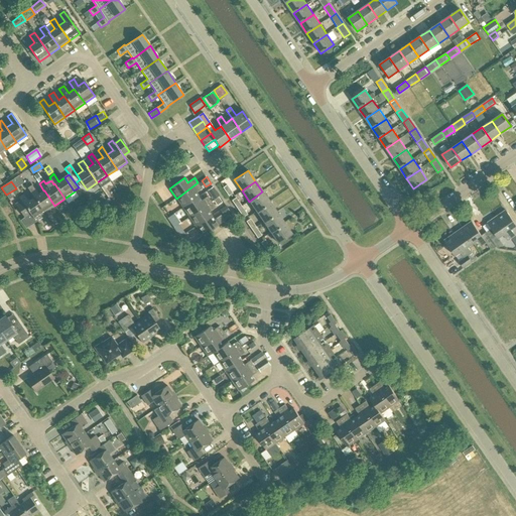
[(34,198),(44,213),(54,206),(44,190),(43,190),(38,195),(29,182),(25,185),(34,198)]
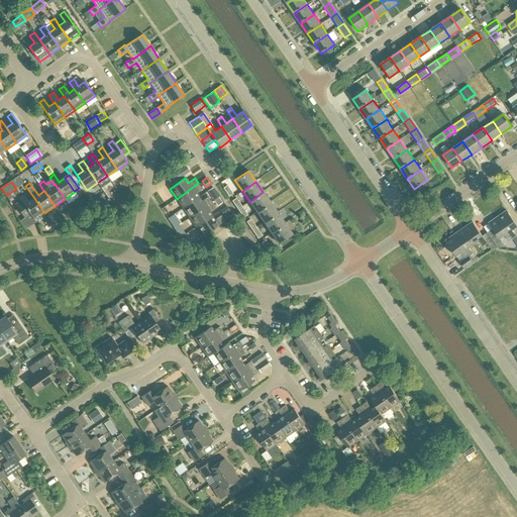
[(177,199),(183,208),(198,197),(196,193),(202,189),(198,183),(177,199)]
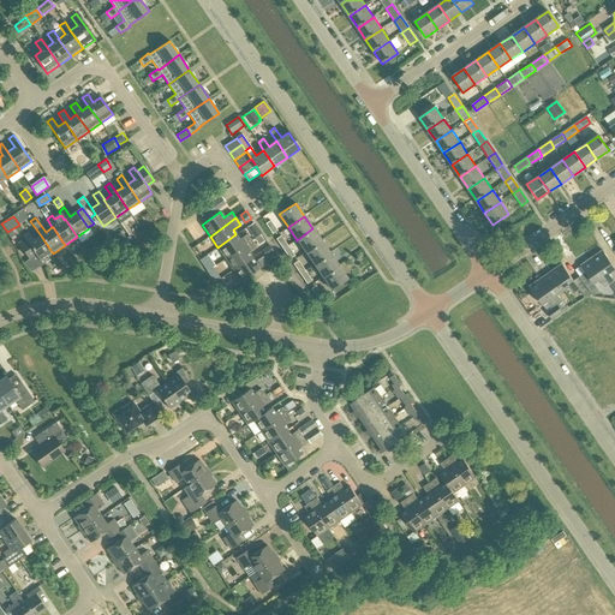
[(266,224),(272,233),(276,230),(270,220),(266,224)]
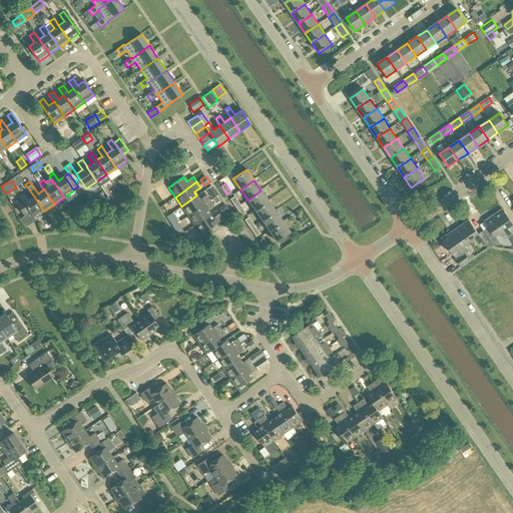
[(247,200),(254,210),(268,200),(261,190),(247,200)]
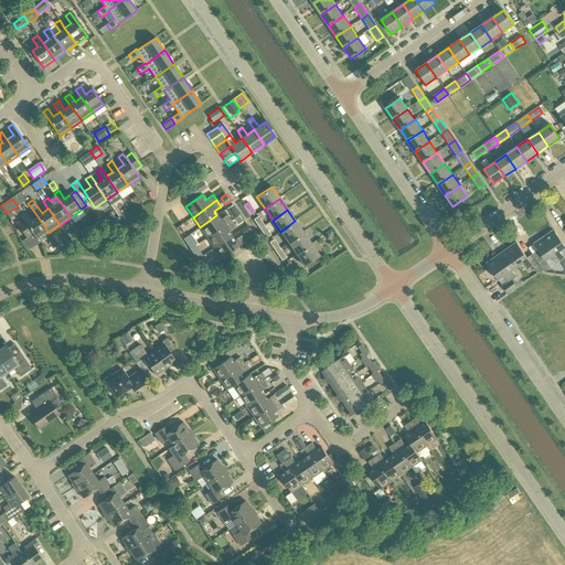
[(33,234),(38,241),(49,233),(38,216),(31,221),(25,213),(21,216),(23,220),(33,234)]
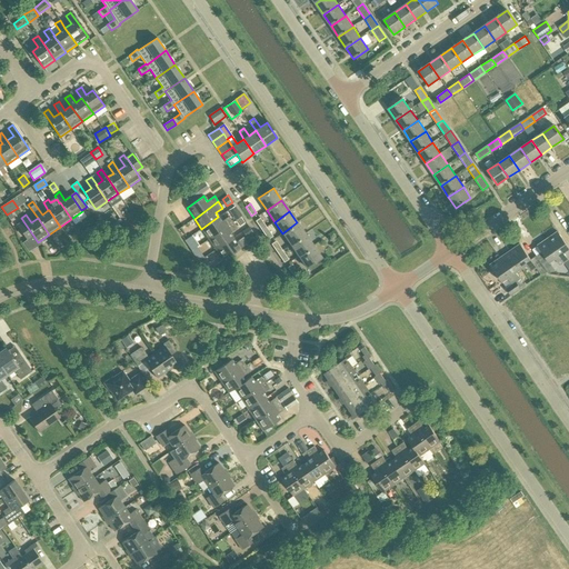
[(201,229),(209,239),(232,222),(229,217),(221,221),(218,217),(201,229)]
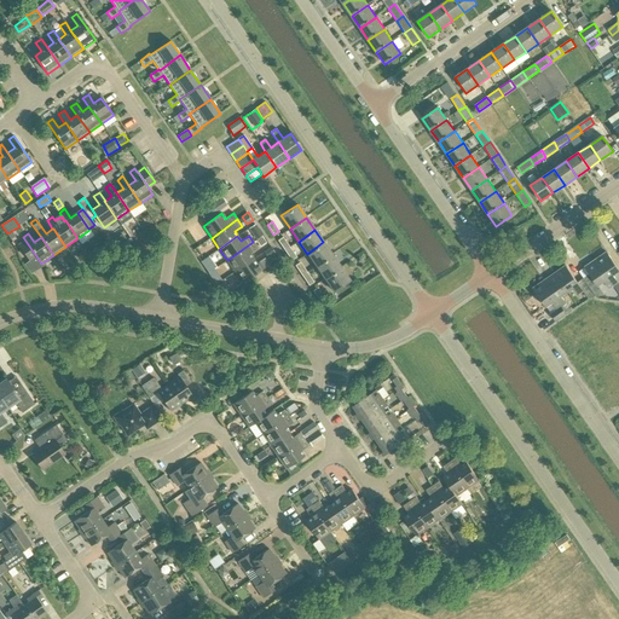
[(277,241),(284,250),(290,247),(283,237),(277,241)]
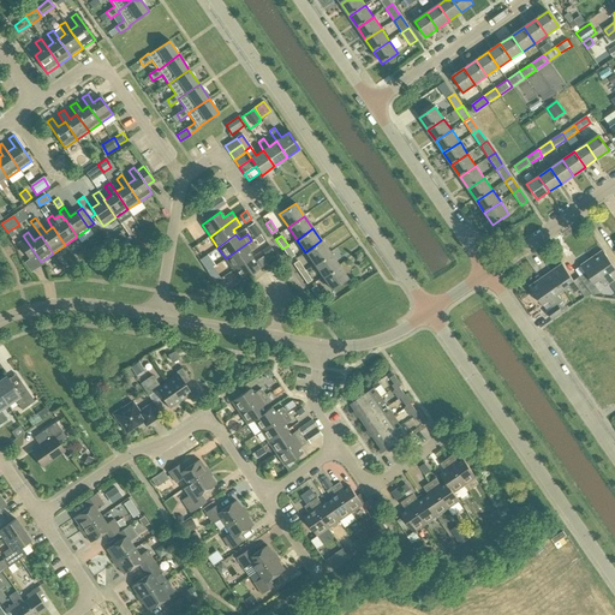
[(29,260),(36,255),(25,239),(18,244),(29,260)]
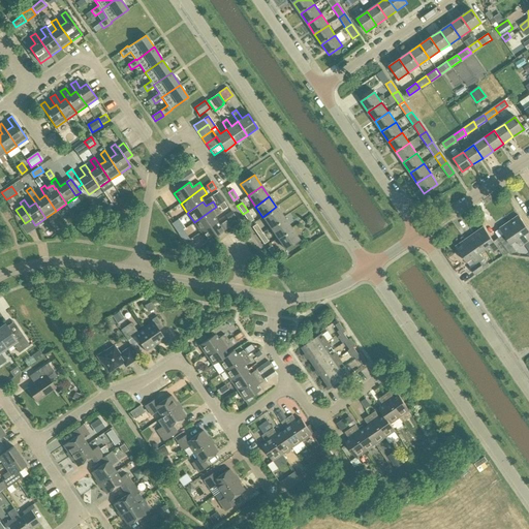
[(194,222),(200,232),(216,221),(214,217),(220,213),(216,207),(194,222)]
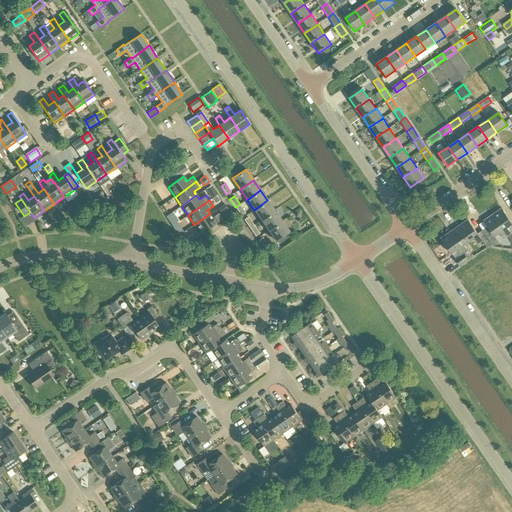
[(254,210),(261,220),(275,211),(267,200),(254,210)]
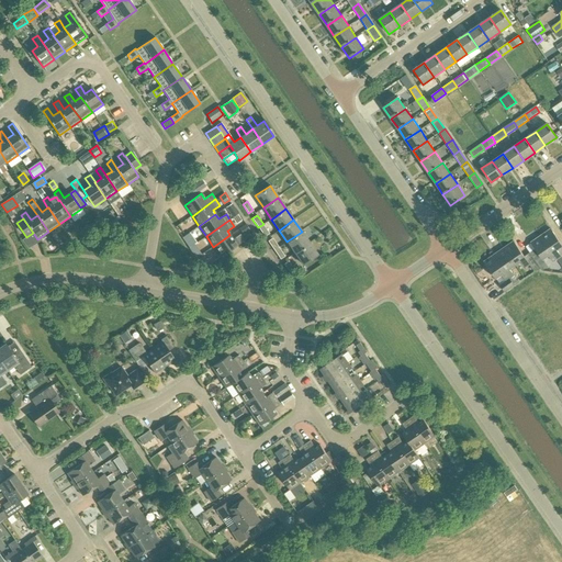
[(239,227),(244,234),(250,229),(246,223),(239,227)]
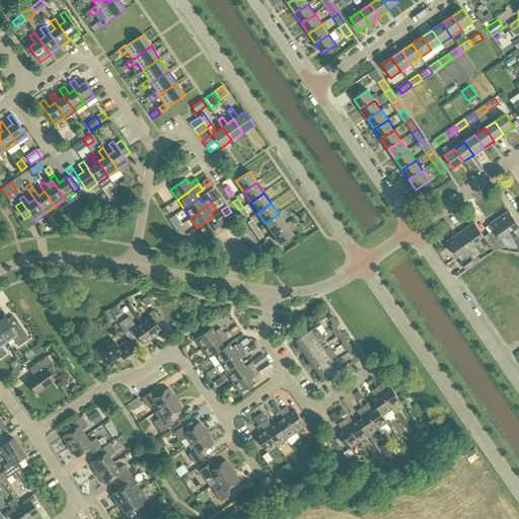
[(243,207),(238,210),(244,218),(248,215),(243,207)]
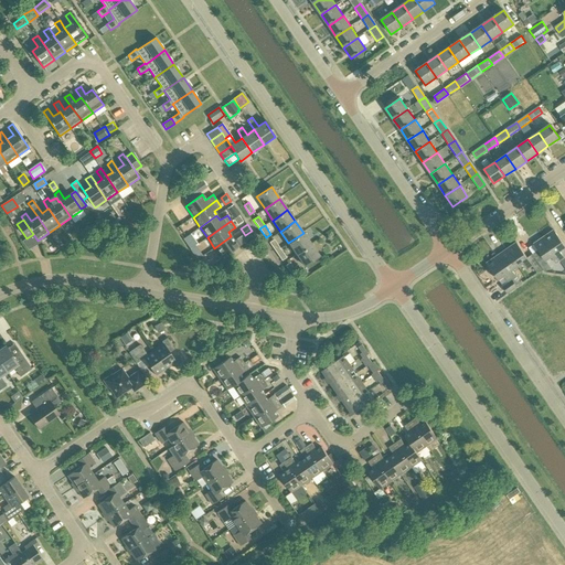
[(564,246),(554,231),(544,237),(560,260),(564,258),(560,252),(564,247),(564,246)]
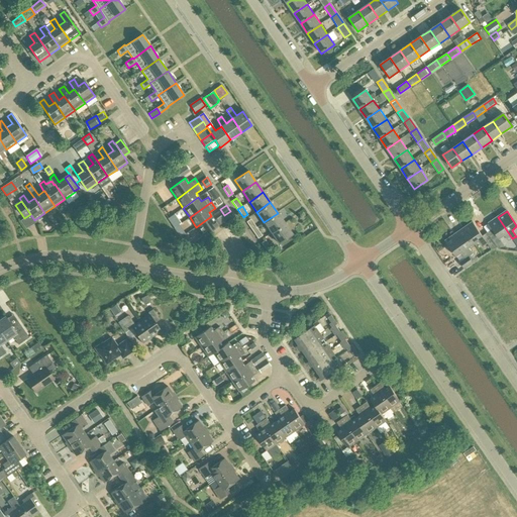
[(264,222),(271,233),(285,223),(278,213),(264,222)]
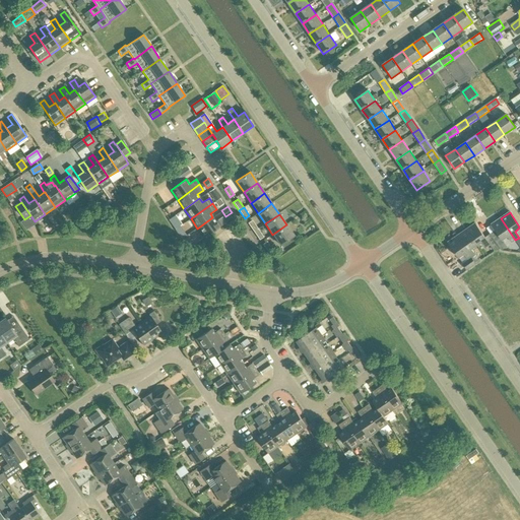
[(197,229),(204,238),(226,222),(222,217),(215,221),(212,217),(197,229)]
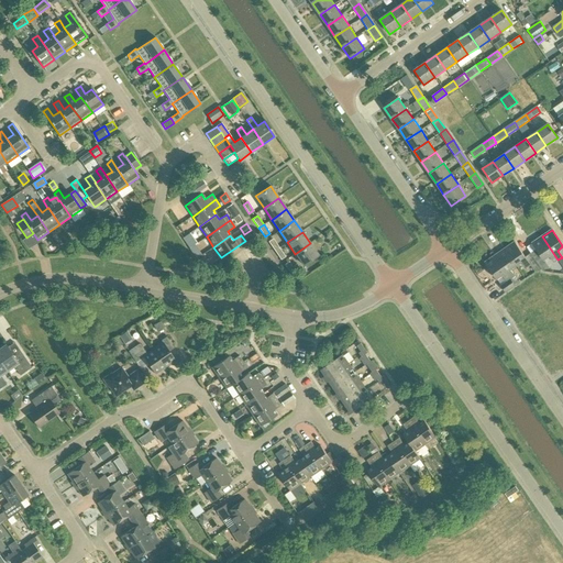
[(541,257),(536,261),(540,267),(543,271),(549,267),(544,260),(550,256),(554,263),(558,260),(542,236),(532,243),(541,257)]
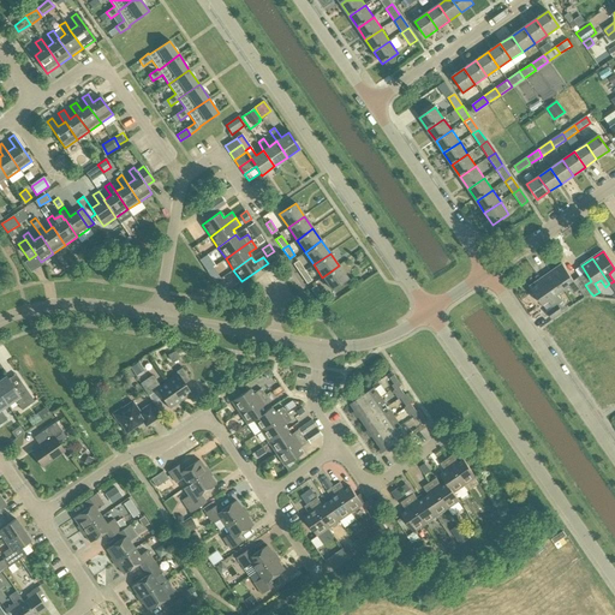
[(293,264),(300,274),(305,270),(298,261),(293,264)]
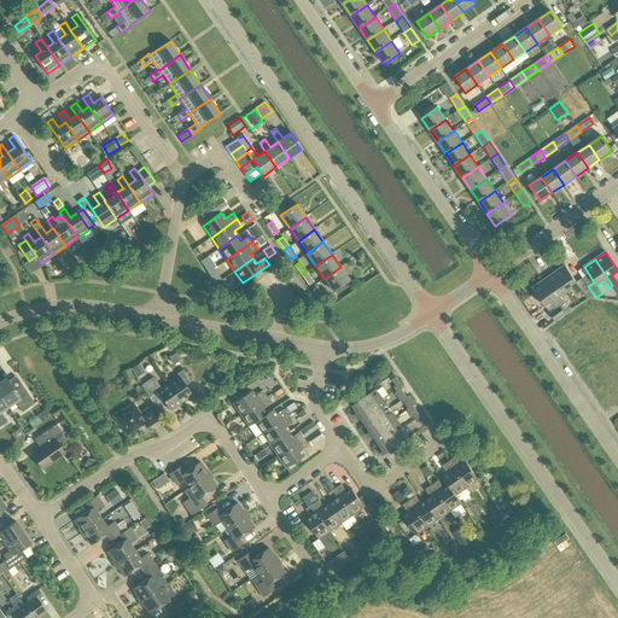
[(565,266),(553,273),(565,292),(572,287),(577,295),(582,291),(587,297),(593,293),(588,286),(583,278),(577,283),(565,266)]
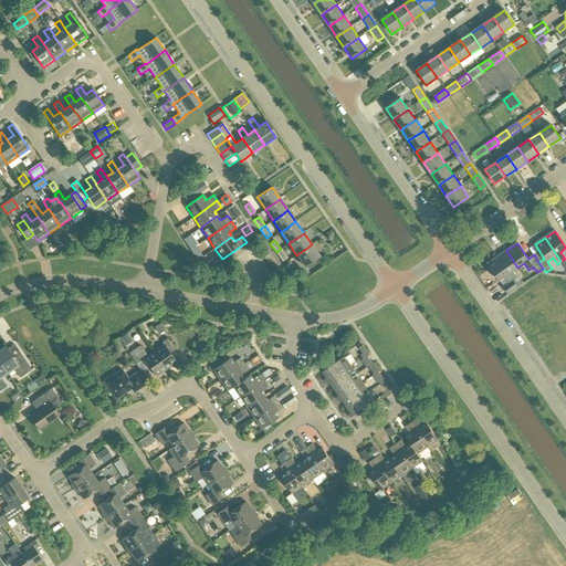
[(296,255),(305,266),(320,257),(312,244),(296,255)]
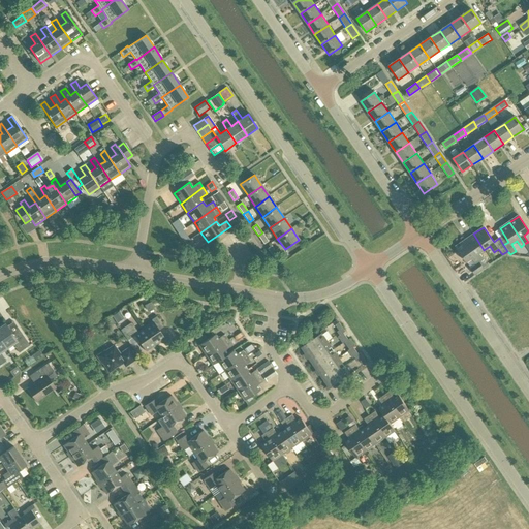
[(262,232),(258,236),(263,244),(269,241),(262,232)]
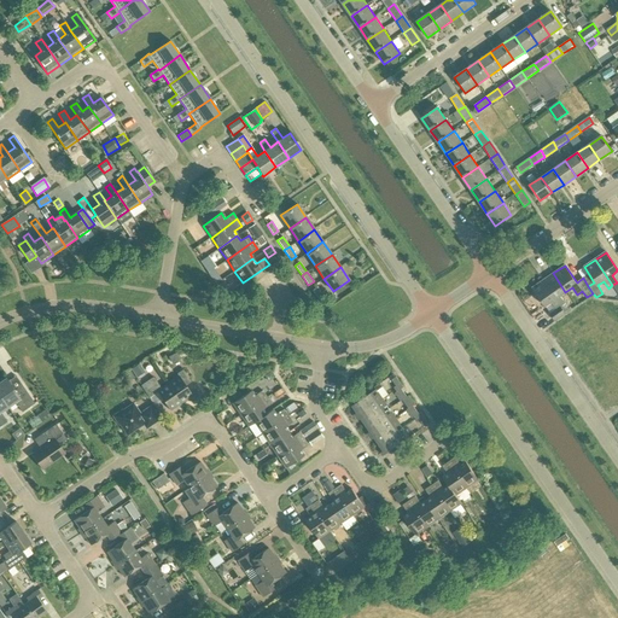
[(543,280),(565,314),(566,313),(560,305),(565,302),(560,296),(565,292),(553,273),(543,280)]
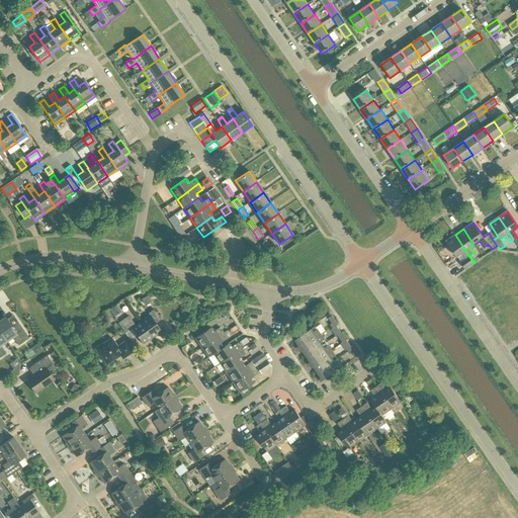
[(460,262),(465,269),(473,263),(455,235),(446,241),(456,257),(462,253),(466,258),(460,262)]
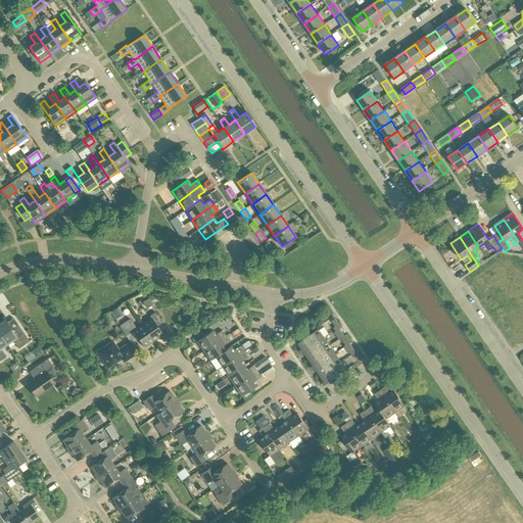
[(265,246),(271,255),(275,252),(269,243),(265,246)]
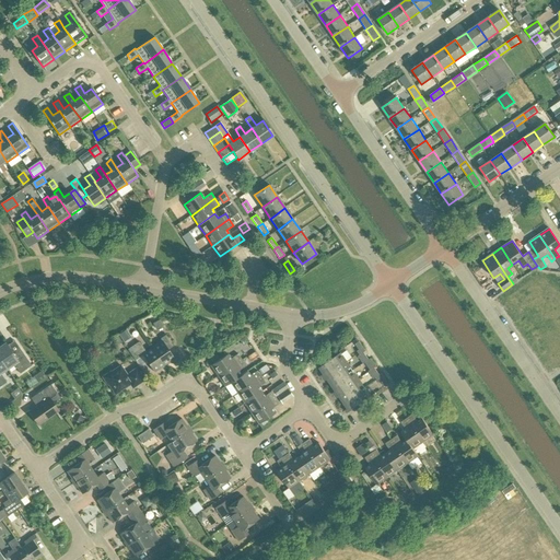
[(301,269),(304,275),(310,270),(305,266),(301,269)]
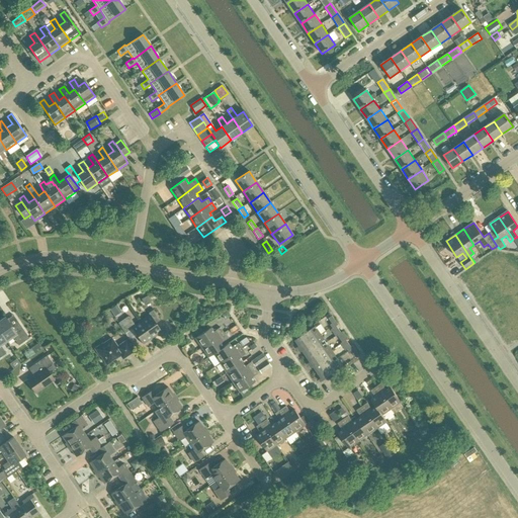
[(151,301),(149,295),(141,298),(144,305),(151,301)]
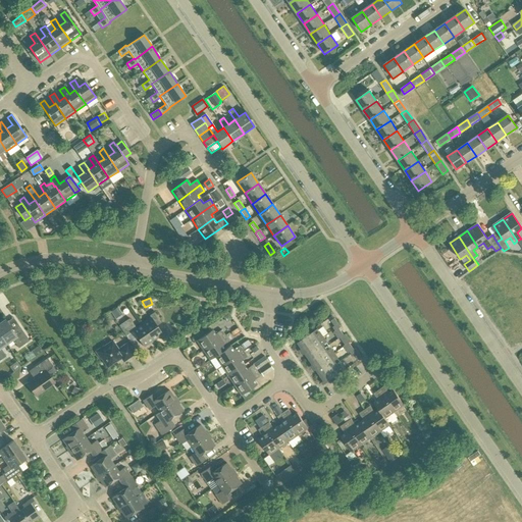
[(117,308),(111,312),(110,312),(114,318),(120,313),(118,309),(117,308)]
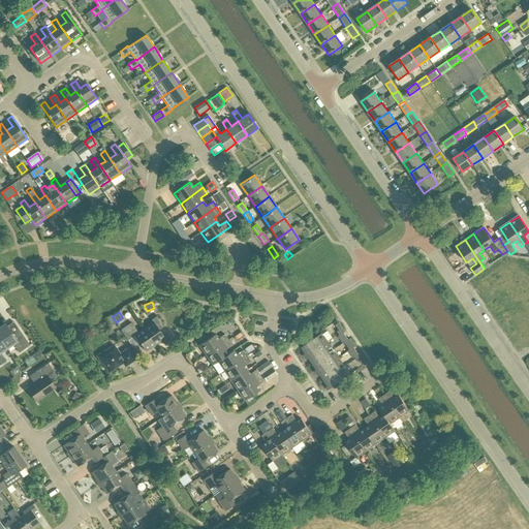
[(144,329),(155,345),(164,339),(159,330),(163,327),(156,316),(151,320),(153,322),(144,329)]
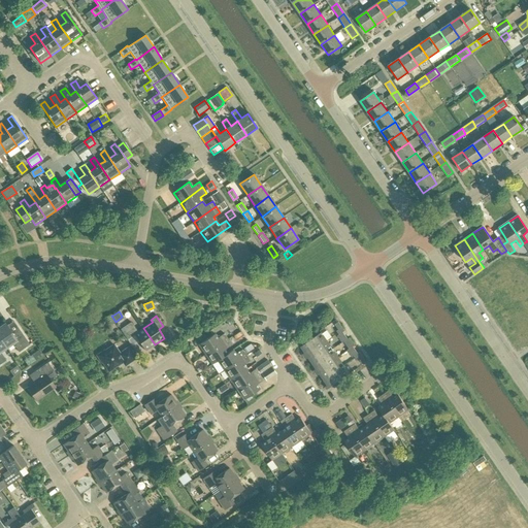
[(134,335),(145,351),(155,344),(143,328),(137,332),(131,322),(120,330),(127,340),(134,335)]
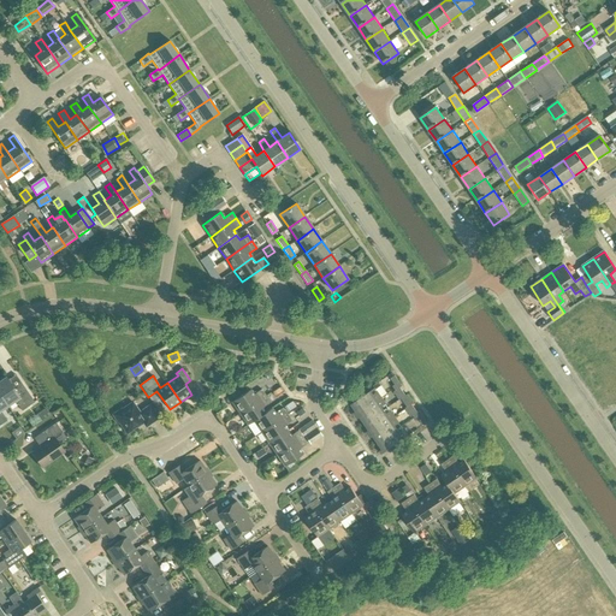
[(406,409),(409,413),(412,418),(414,416),(416,420),(419,419),(422,425),(427,422),(396,375),(391,379),(395,385),(394,386),(396,391),(394,392),(400,401),(402,400),(408,408),(406,409)]
